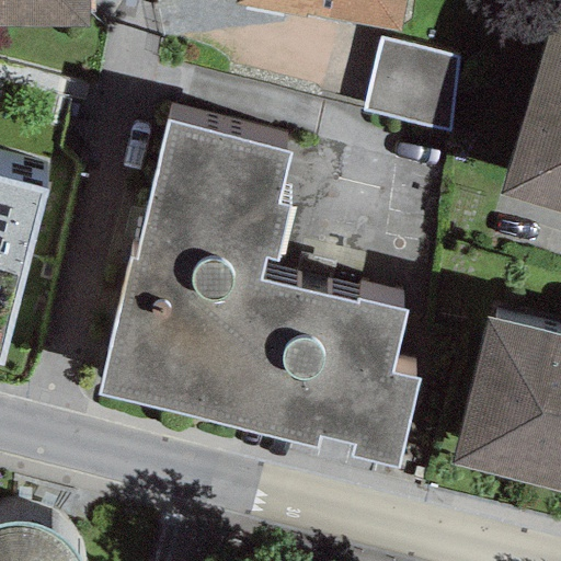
[(89,0),(0,0),(0,27),(89,29),(89,0)]
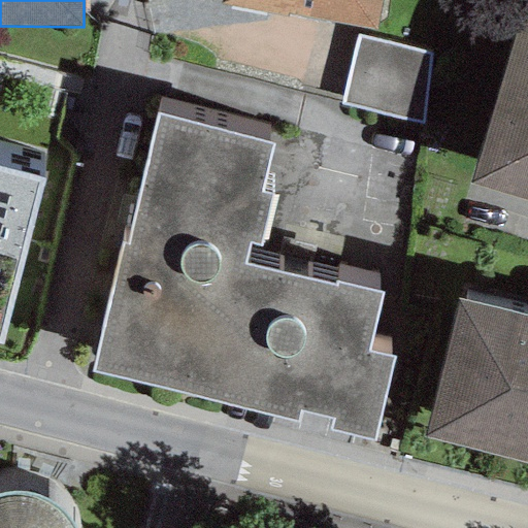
[(220,0),(220,3),(376,31),(382,0),(220,0)]
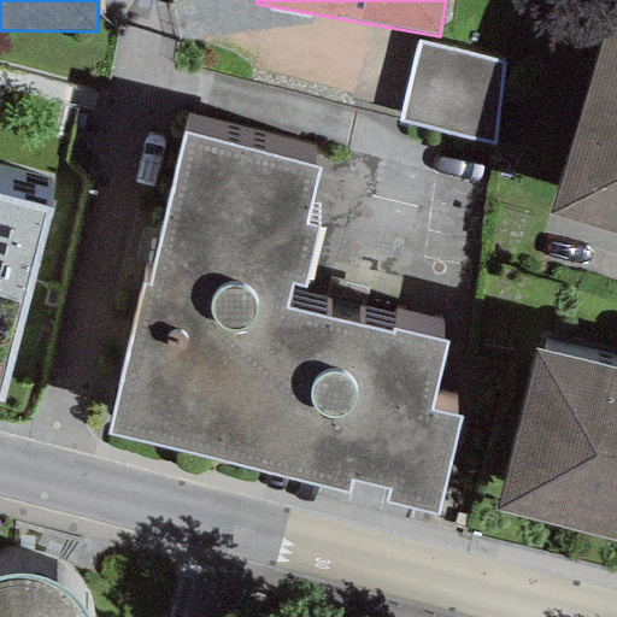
[(616,0),(615,0),(550,216),(616,236),(616,0)]
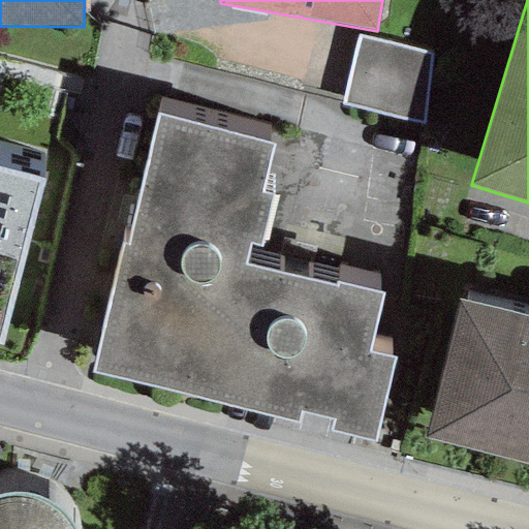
[(429,55),(355,38),(341,103),(422,125),(429,55)]
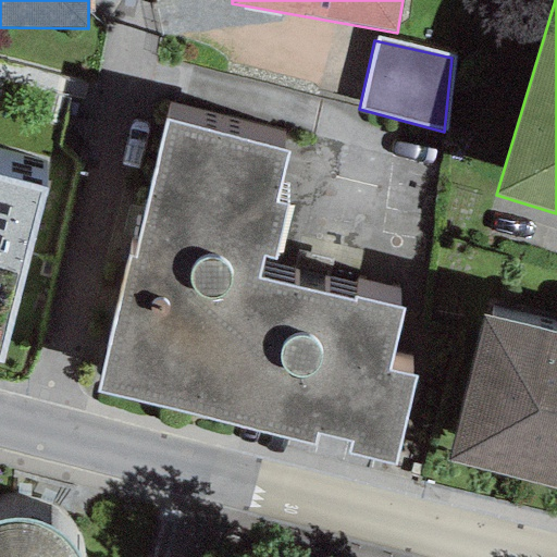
[(128,258),(96,392),(316,445),(318,434),(353,443),(349,454),(395,465),(416,378),(387,371),(403,308),(354,296),(353,300),(257,277),(261,257),(273,259),(286,206),(275,203),(288,150),(168,122),(135,259),(128,258)]
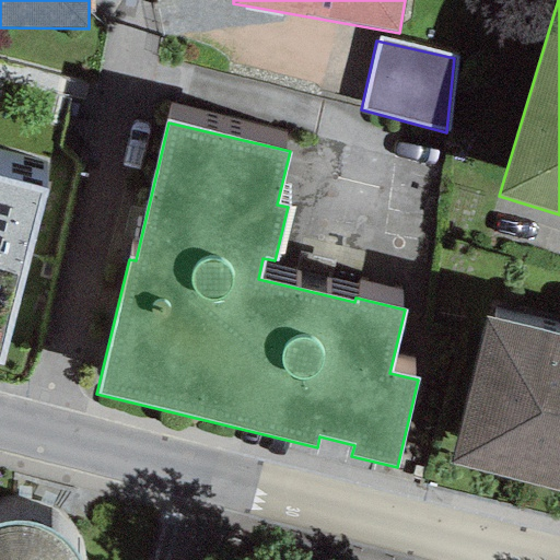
[(0,176),(0,365),(0,366),(47,189),(0,176)]
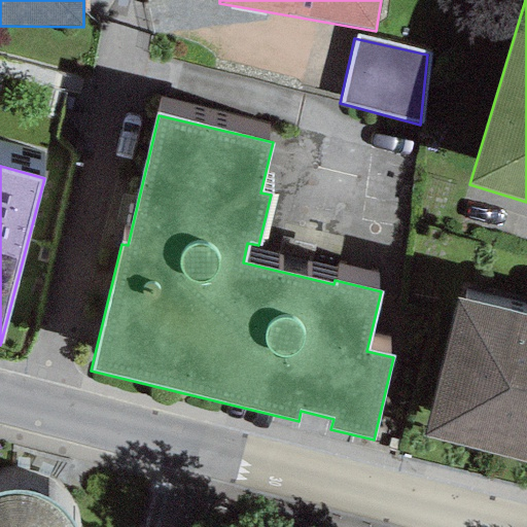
[(526,316),(457,299),(422,437),(526,463),(526,316)]
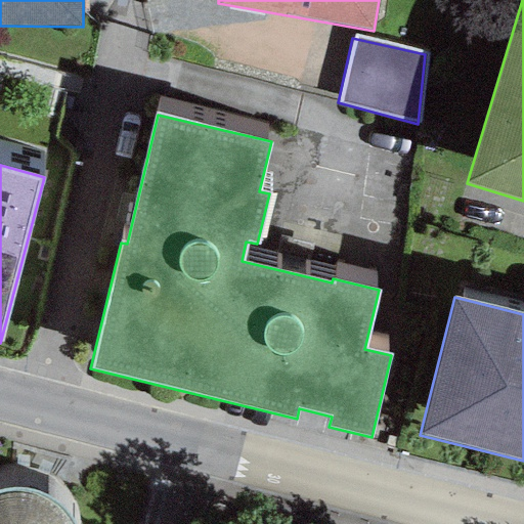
[(0,523),(73,523),(72,522),(60,509),(46,496),(28,490),(16,490),(0,492),(0,523)]
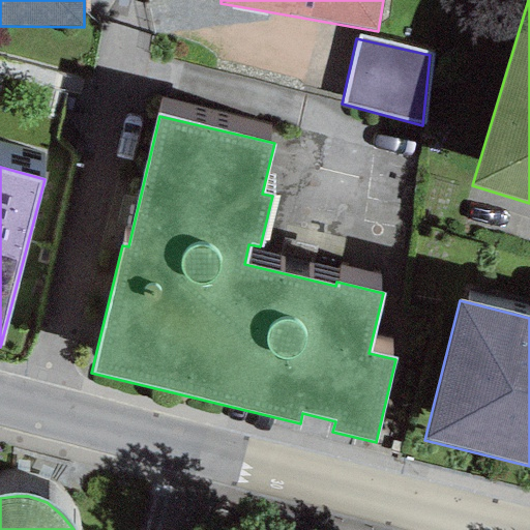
All buildings are outlined.
